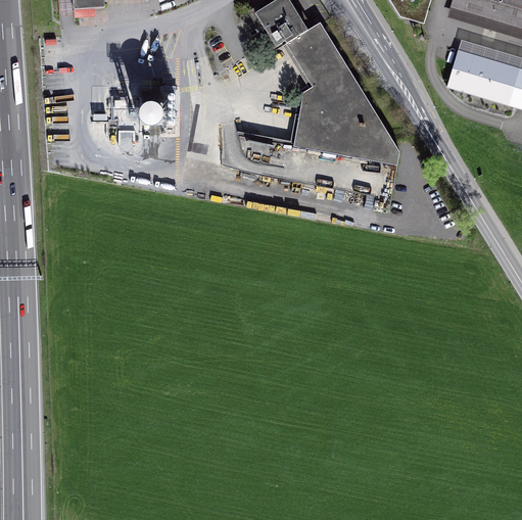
[(396,164),(399,150),(320,22),(306,31),(287,0),(276,0),(274,1),(253,13),(275,47),(284,42),(312,86),(302,91),(293,145),(396,164)]
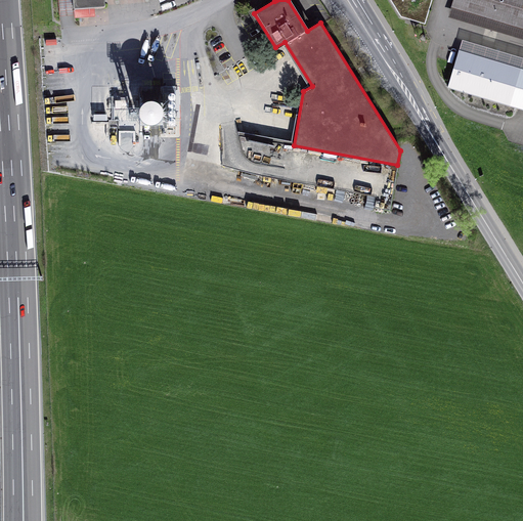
[(390,0),(400,15),(424,22),(430,0),(390,0)]
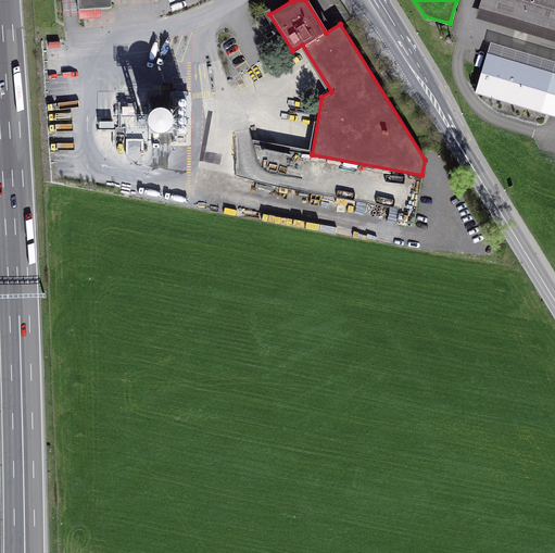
[(479,0),(477,9),(554,30),(554,0),(479,0)]
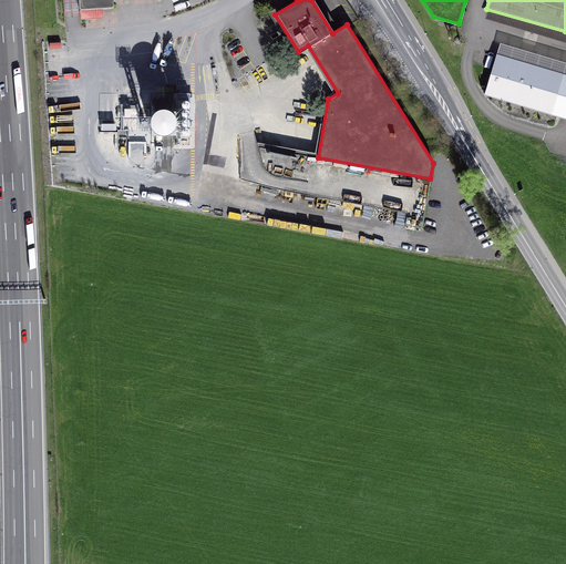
[(527,52),(525,61),(565,72),(565,64),(558,62),(559,61),(527,52)]
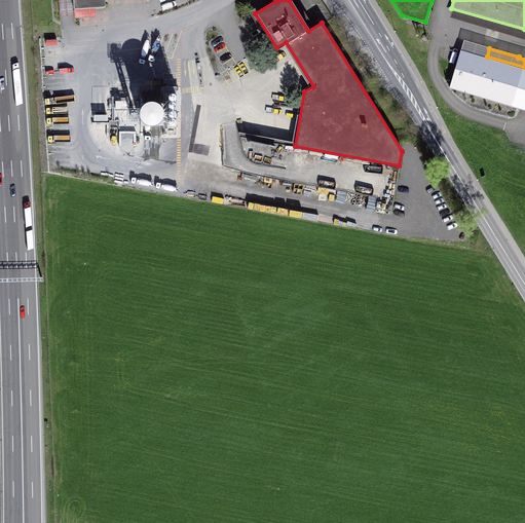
[(524,69),(459,50),(449,87),(524,108),(524,69)]
